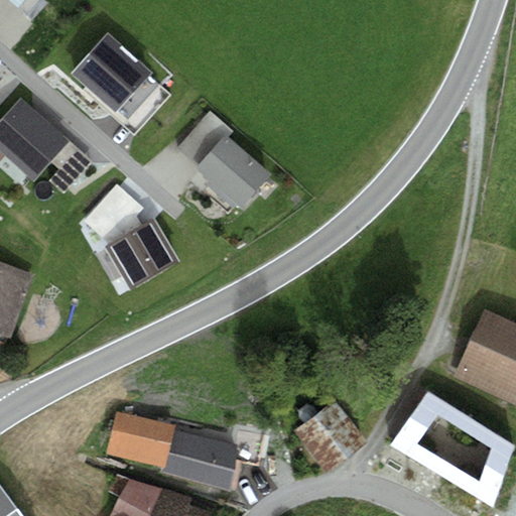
[(150,71),(107,32),(71,73),(113,112),(150,71)]
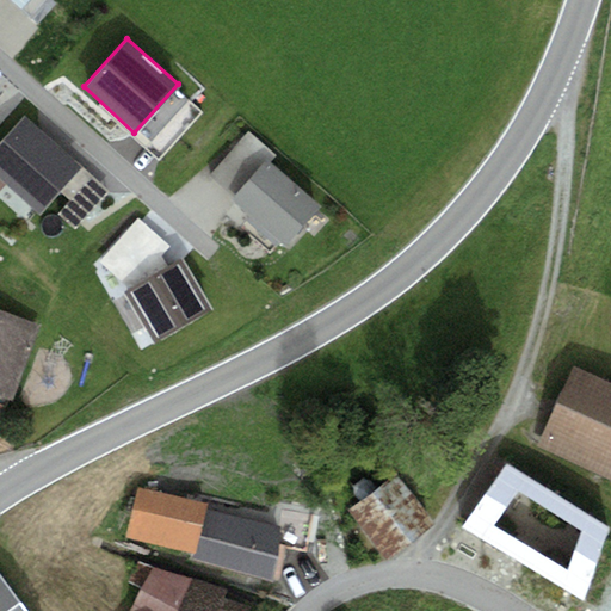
[(71,165),(20,122),(0,144),(0,174),(35,204),(71,165)]
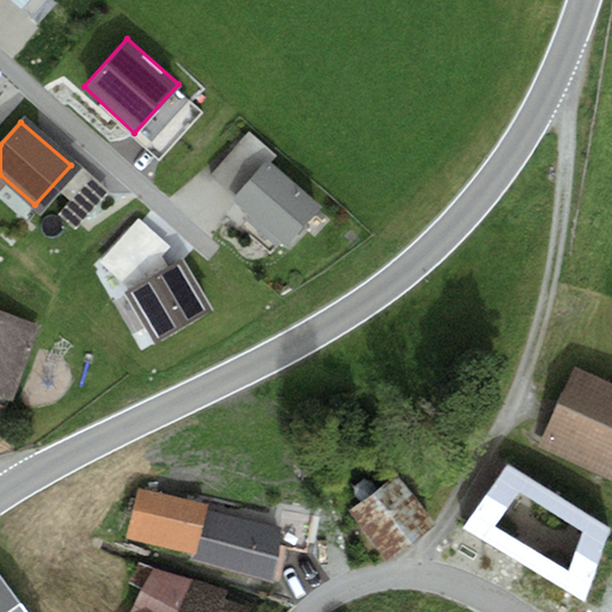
[(322,204),(267,153),(227,196),(282,246),(322,204)]
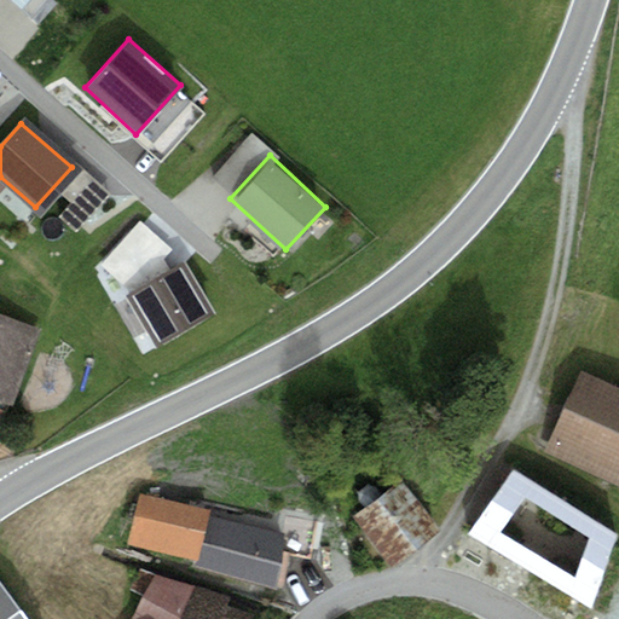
[(84,171),(48,210),(76,236),(111,196),(84,171)]
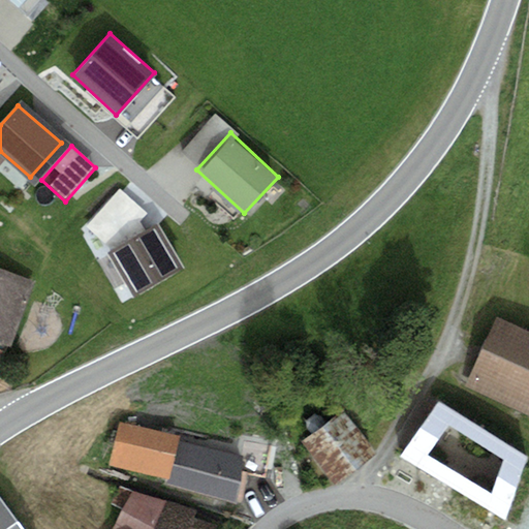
[(0,354),(10,359),(35,287),(0,275),(0,354)]
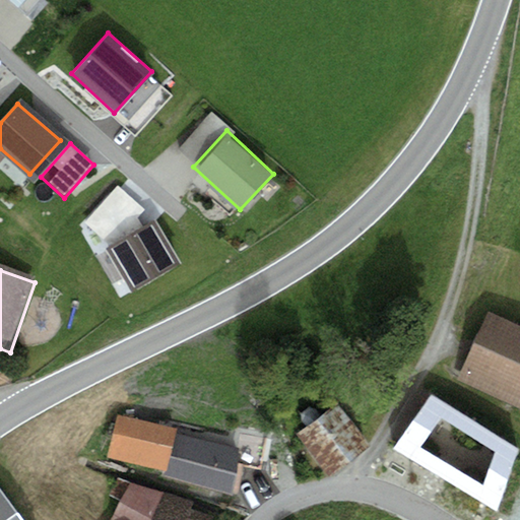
[(519,328),(492,316),(460,385),(519,410),(519,328)]
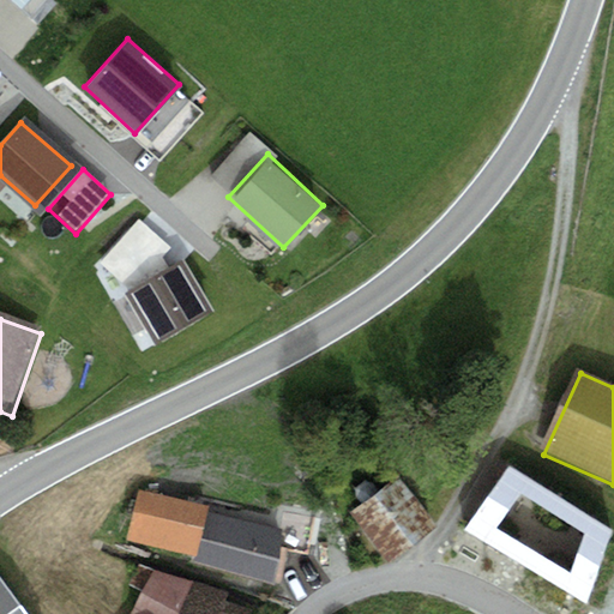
[(507,467),(464,529),(588,605),(609,531),(507,467)]
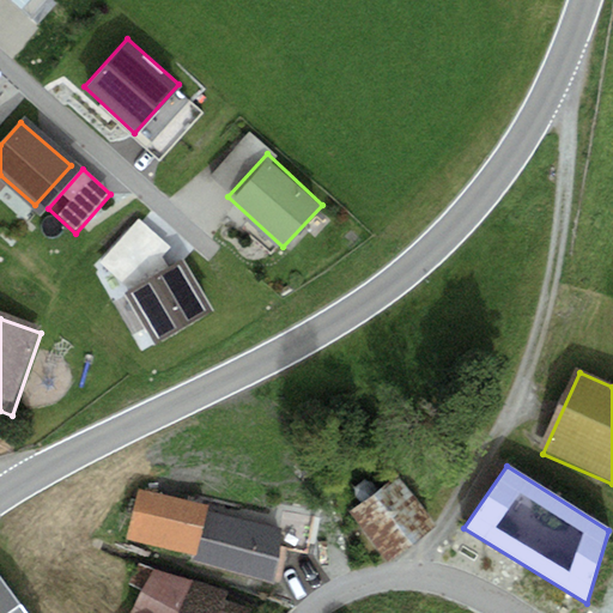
[(402,475),(352,509),(384,559),(436,526),(402,475)]
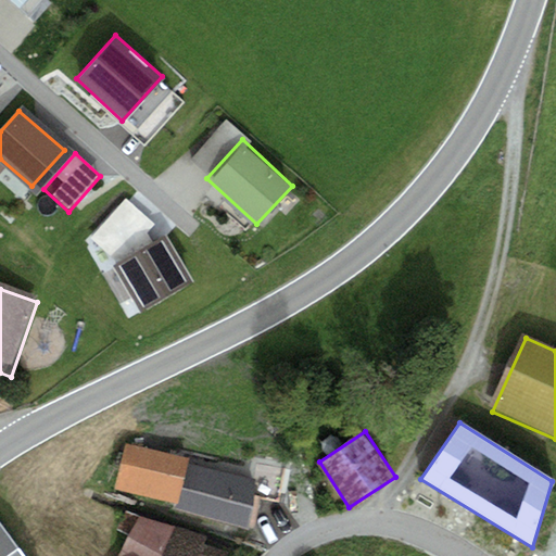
[(188,463),(126,451),(117,494),(179,505),(189,470),(188,463)]
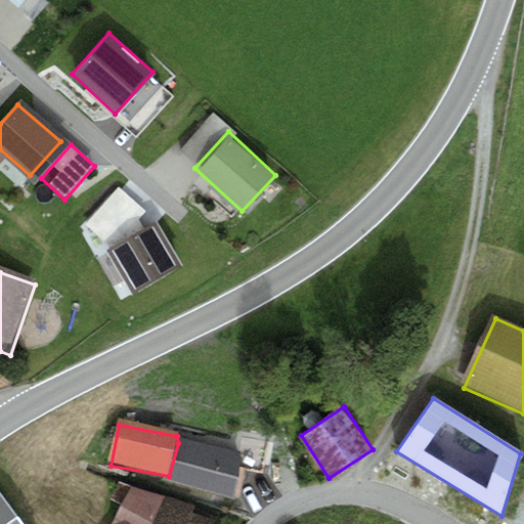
[(249,459),(178,443),(169,486),(239,501),(249,459)]
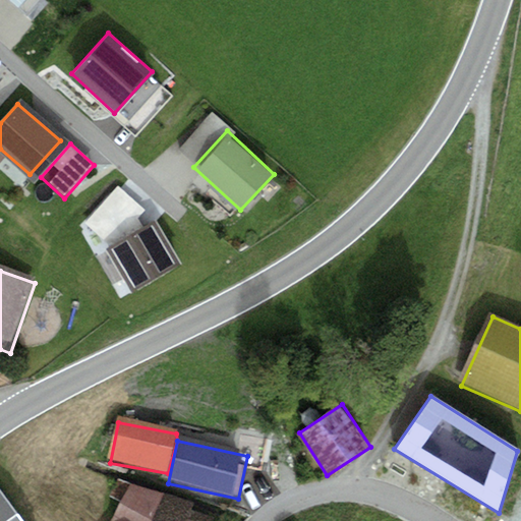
[(193,502),(129,483),(115,514),(121,520),(212,520),(213,519),(190,510),(193,502)]
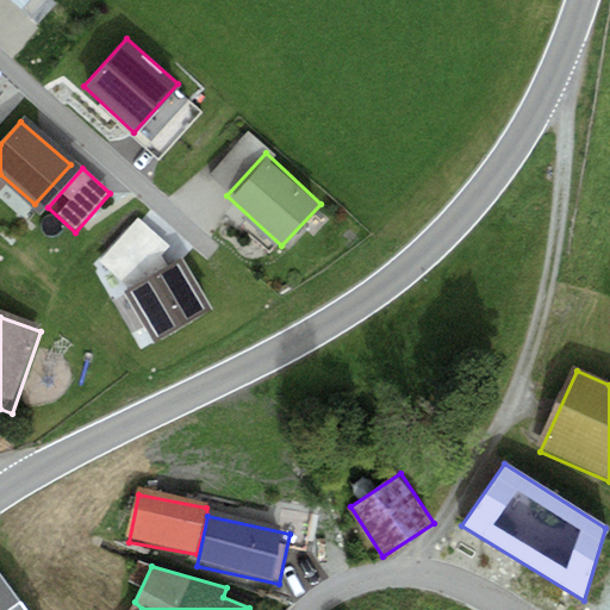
[(22,609),(0,579),(0,609),(22,609)]
